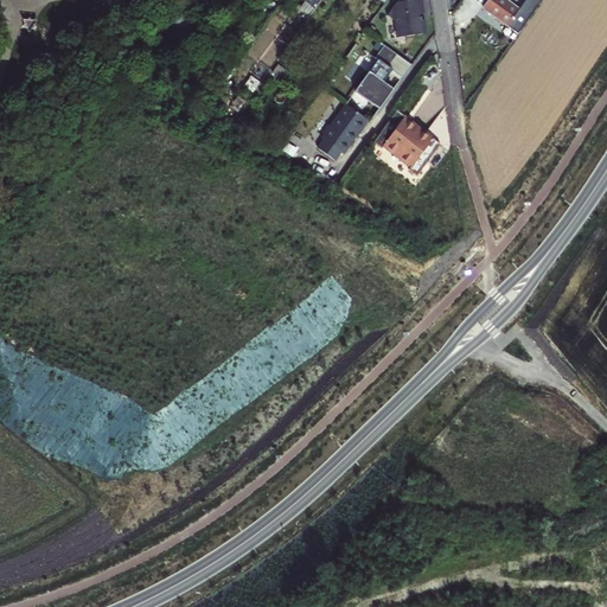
[(398,19),(401,34),(425,31),(422,10),(425,8),(422,0),(397,0),(389,12),(398,19)]
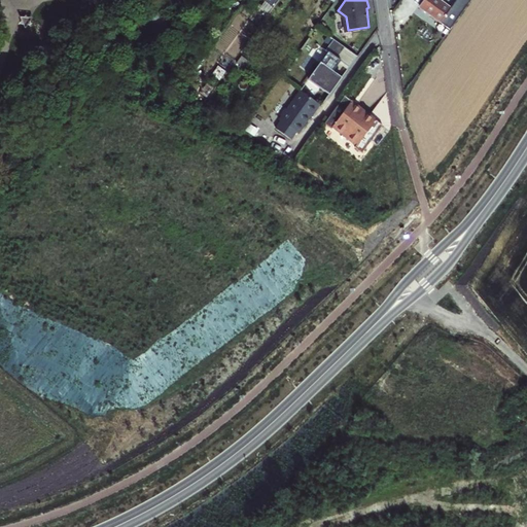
[(421,10),(449,30),(470,0),(454,0),(448,8),(435,0),(421,0),(417,6),(422,9),(421,10)]
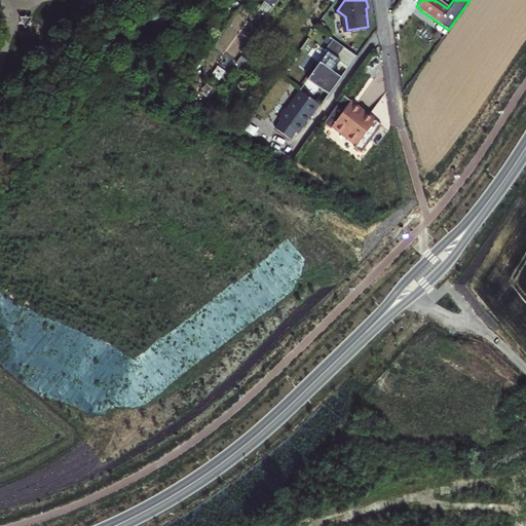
[(159,31),(170,21),(158,9),(148,20),(159,31)]
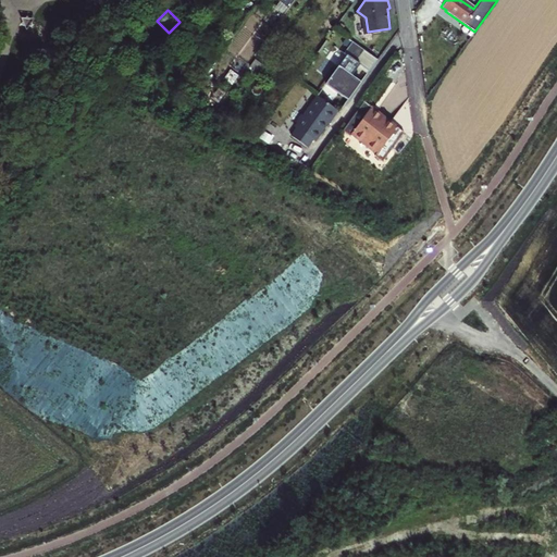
[(339,64),(326,83),(349,98),(363,81),(355,74),(361,63),(357,60),(366,49),(353,40),(345,52),(349,56),(342,66),(339,64)]
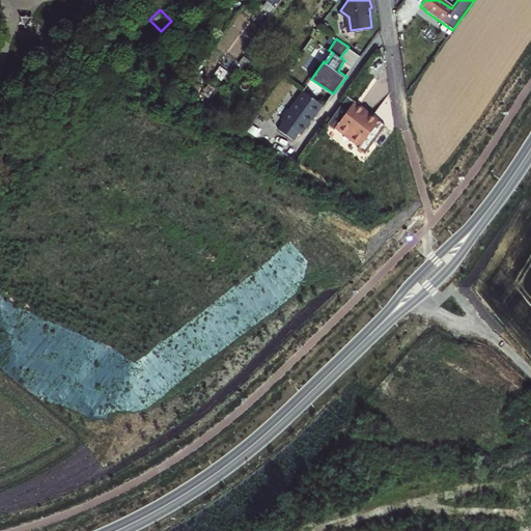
[(249,64),(243,60),(238,66),(244,72),(249,64)]
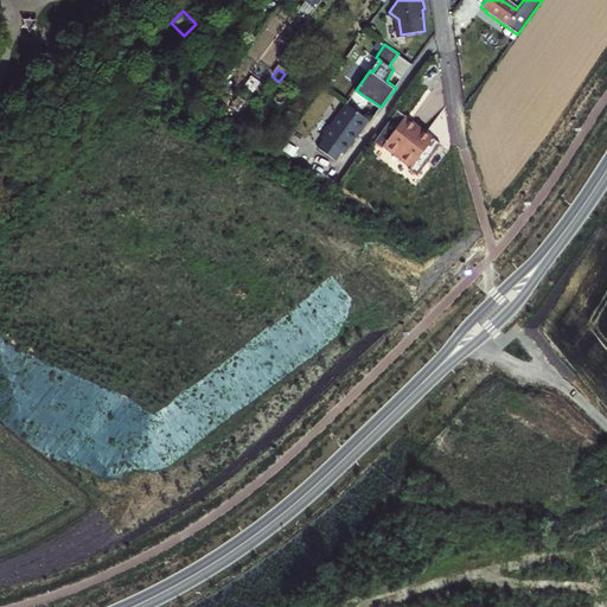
[(360,134),(370,119),(346,103),(332,125),(330,126),(325,132),(326,135),(324,139),(326,140),(320,148),(339,160),(345,152),(346,153),(359,133),(360,134)]
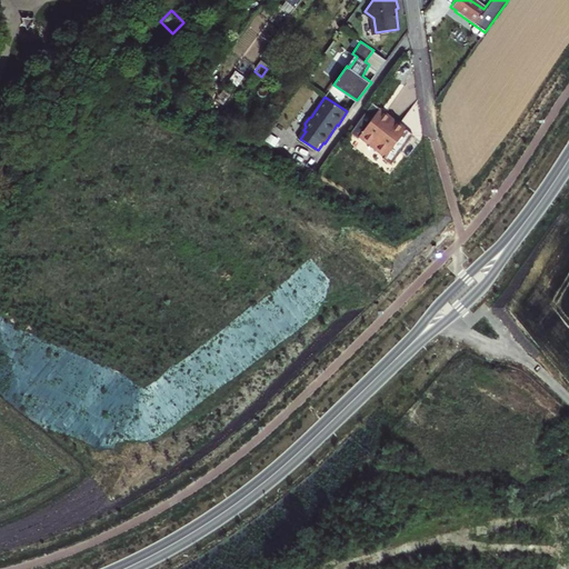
[(393,116),(371,100),(349,130),(359,136),(360,133),(372,143),(393,116)]
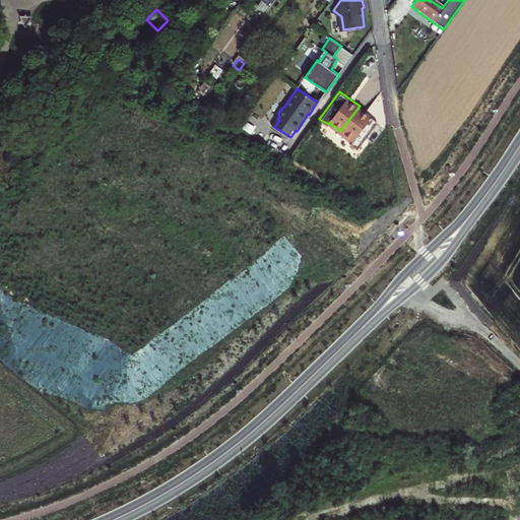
[(380,120),(360,106),(340,131),(352,140),(351,142),(360,148),(380,120)]
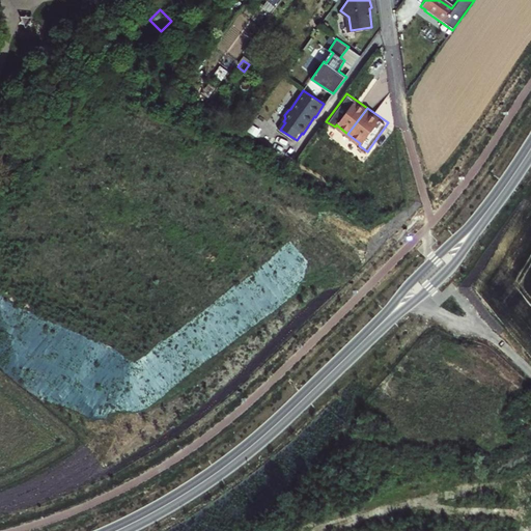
All buildings are outlined.
